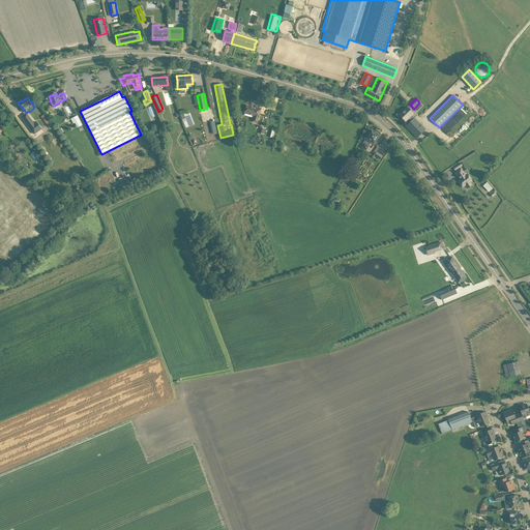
[(68,115),(72,112),(68,104),(64,106),(68,115)]
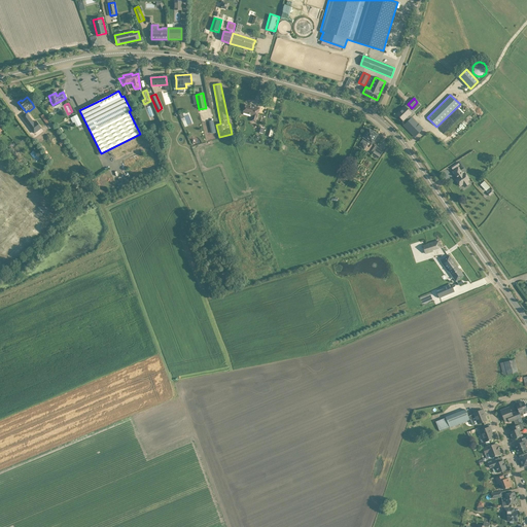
[(245,105),(244,110),(243,112),(252,115),(251,120),(255,121),(256,117),(257,117),(259,108),(255,107),(255,108),(245,105)]
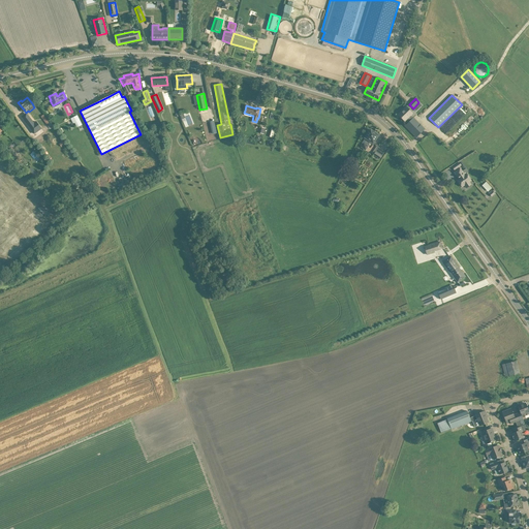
[(412,114),(409,111),(406,107),(398,115),(407,124),(405,126),(416,137),(425,129),(413,118),(410,116),(412,114)]
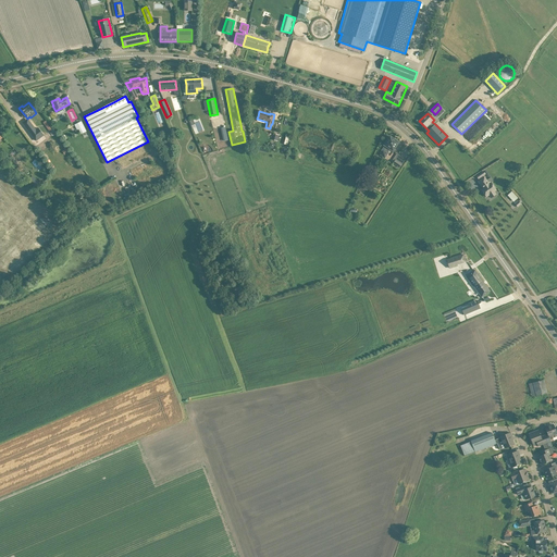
[(44,123),(49,131),(52,128),(47,121),(44,123)]
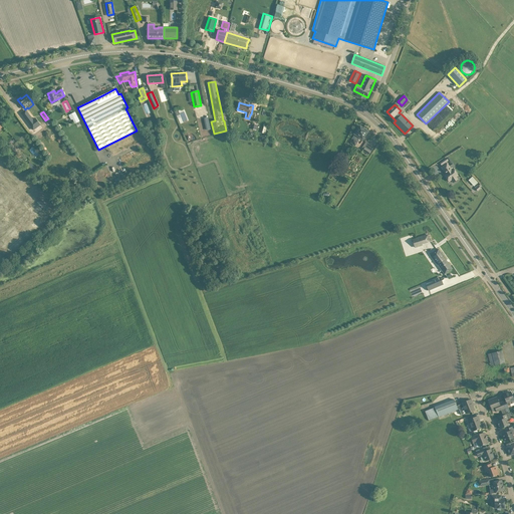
[(27,113),(22,116),(31,129),(37,123),(32,116),(30,118),(27,113)]
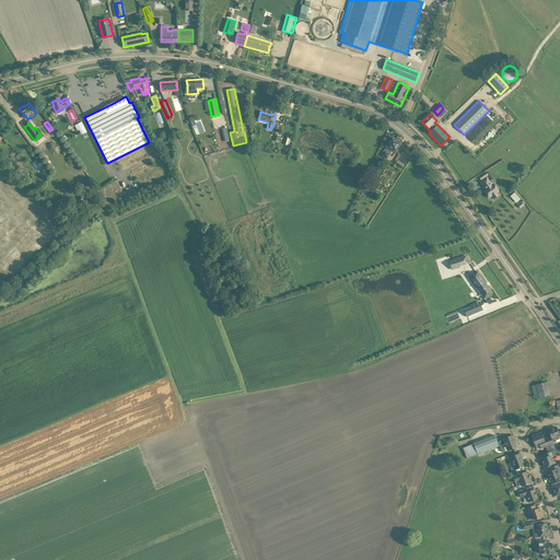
[(393,138),(389,142),(385,147),(386,148),(384,151),(385,152),(383,155),(387,159),(389,155),(388,154),(391,149),(395,152),(400,143),(400,142),(398,140),(397,141),(393,138)]
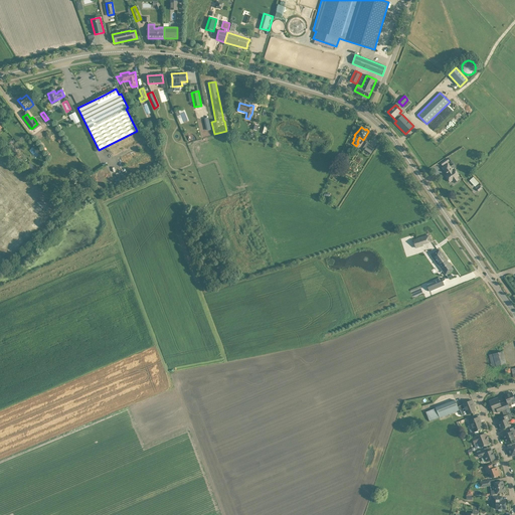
[(364,151),(370,155),(375,148),(369,143),(364,151)]
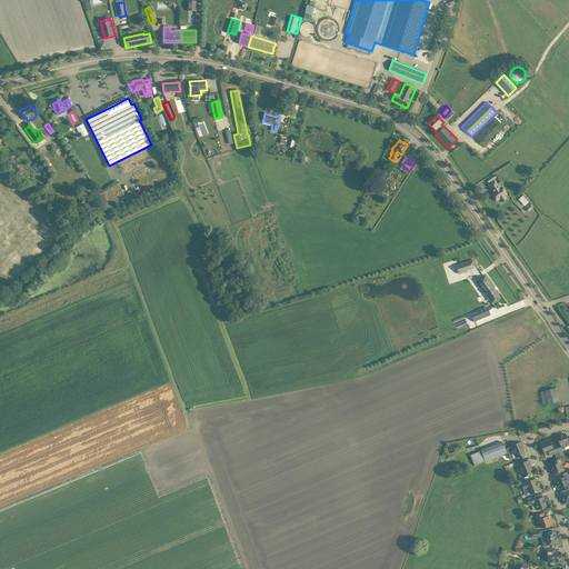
[(501,202),(507,199),(505,196),(507,195),(501,187),(505,186),(501,181),(497,185),(495,181),(488,186),(493,192),(491,193),(497,201),(499,200),(501,202)]
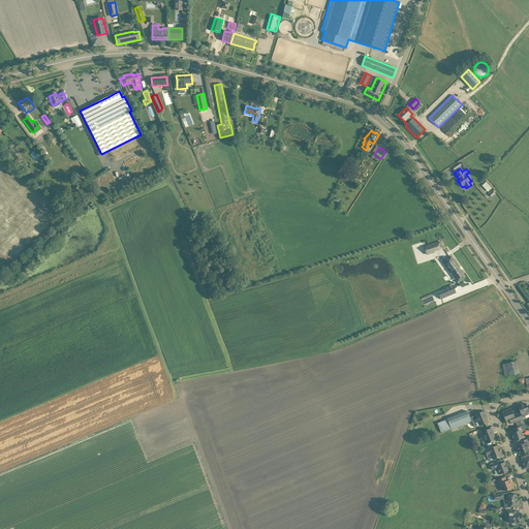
[(81,181),(74,187),(79,191),(84,185),(81,181)]
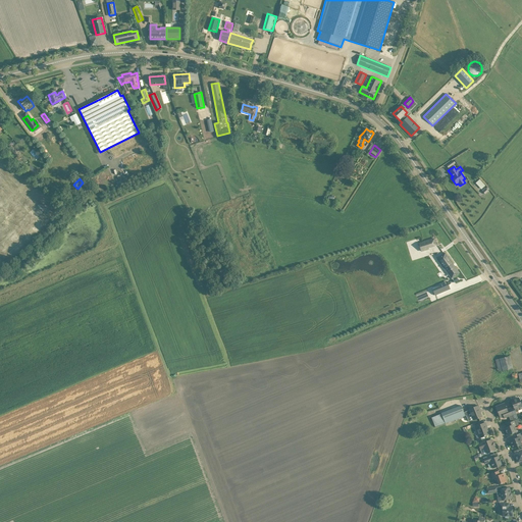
[(480,188),(481,189),(484,187),(483,185),(479,179),(475,184),(480,188)]
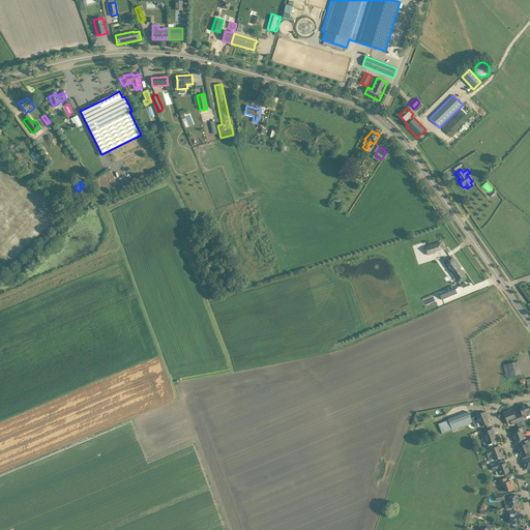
[(10,212),(0,216),(0,230),(2,233),(17,226),(10,212)]
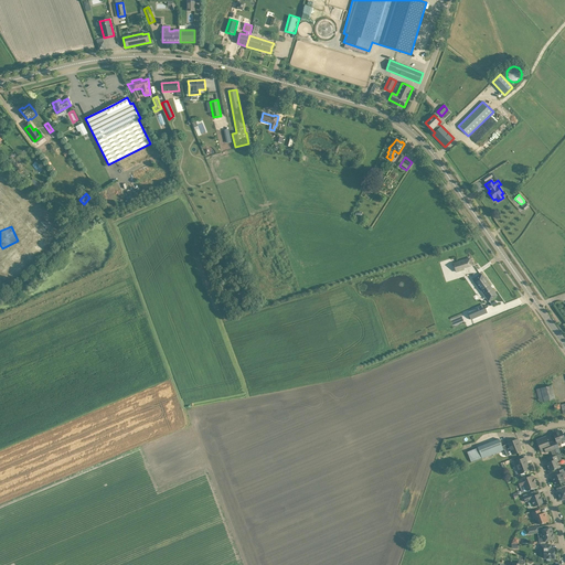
[(18,241),(2,248),(9,263),(25,255),(18,241)]
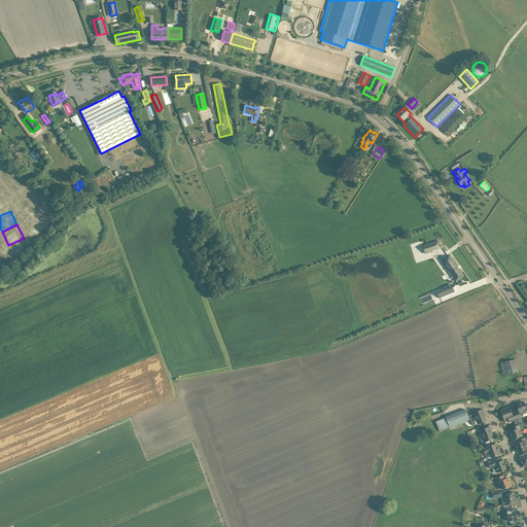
[(2,232),(0,232),(0,249),(8,245),(2,232)]
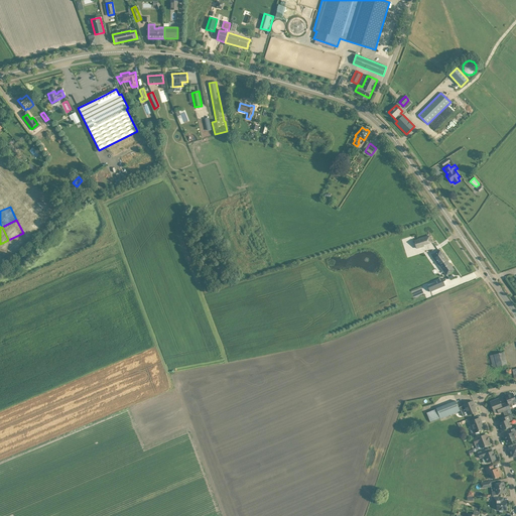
[(414,241),(416,248),(424,246),(423,245),(431,243),(429,236),(414,241)]
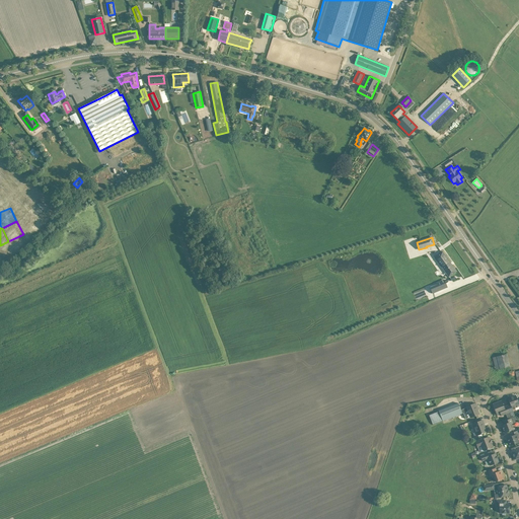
[(442,251),(434,257),(441,268),(442,267),(449,277),(456,272),(442,251)]
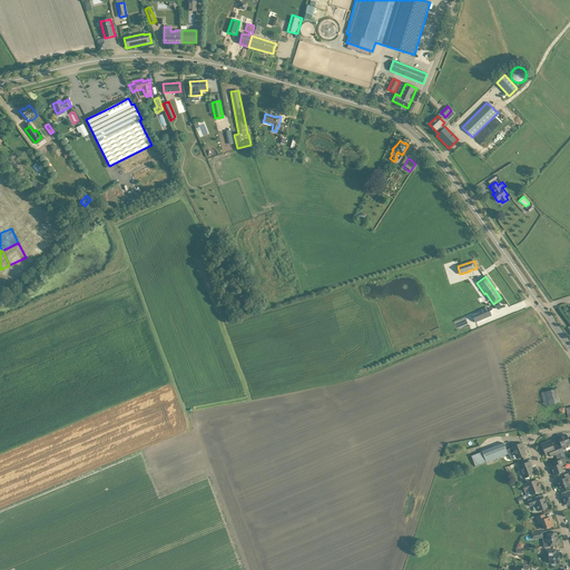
[(491,315),(488,307),(472,315),(475,323),(491,315)]
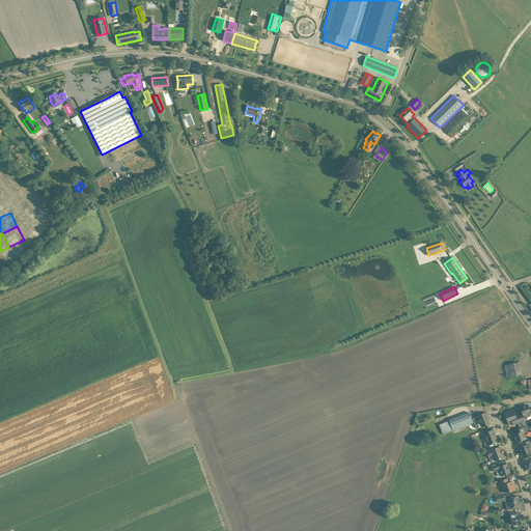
[(516,363),(505,365),(508,378),(519,375),(516,363)]
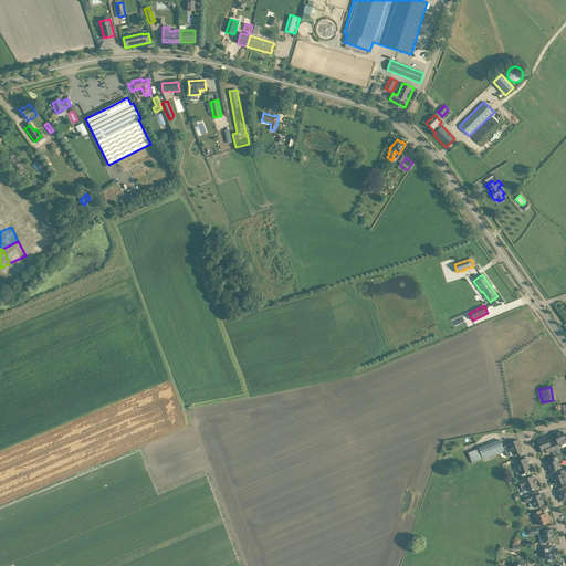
[(556,441),(553,443),(555,450),(559,449),(558,447),(565,443),(565,440),(563,431),(554,435),(556,441)]
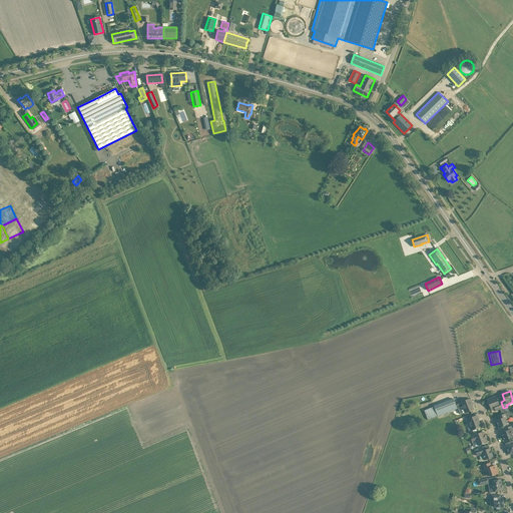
[(495,411),(501,409),(503,414),(505,413),(503,408),(501,402),(498,403),(496,396),(487,400),(491,411),(495,409),(495,411)]
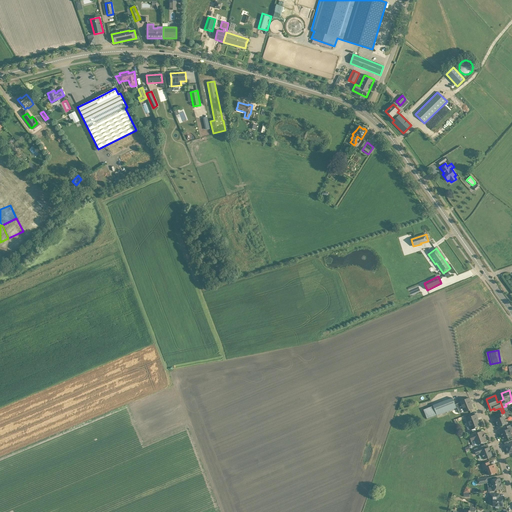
[(433,405),(433,406),(423,409),(427,419),(437,415),(462,406),(464,412),(473,409),(470,402),(471,402),(469,398),(460,401),(460,402),(455,404),(452,398),(433,405)]
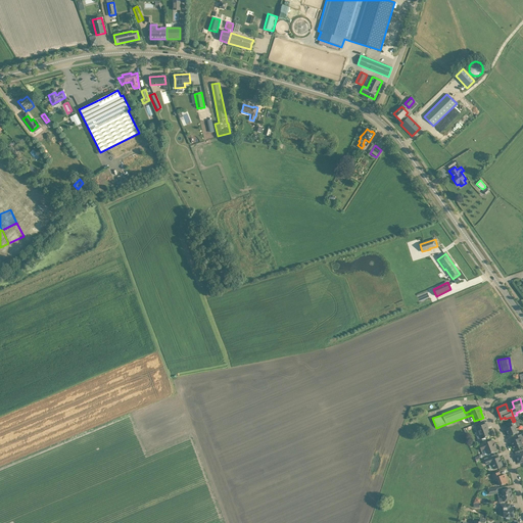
[(519,420),(515,421),(513,422),(512,423),(508,424),(509,428),(506,429),(507,432),(507,433),(508,435),(509,435),(509,436),(517,433),(515,427),(517,426),(521,424),(519,420)]
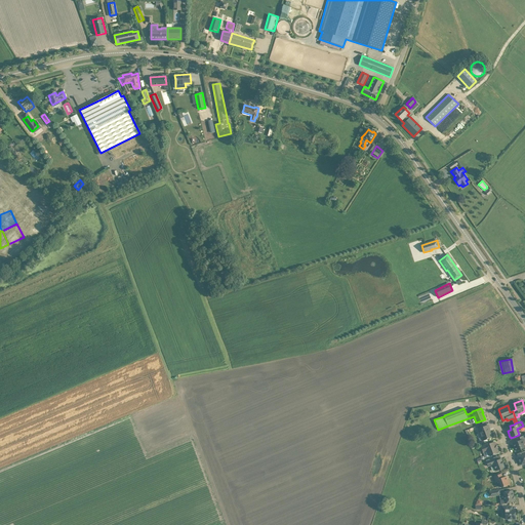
[(481,433),(484,440),(487,439),(491,437),(489,432),(490,431),(488,426),(478,429),(479,433),(481,433)]
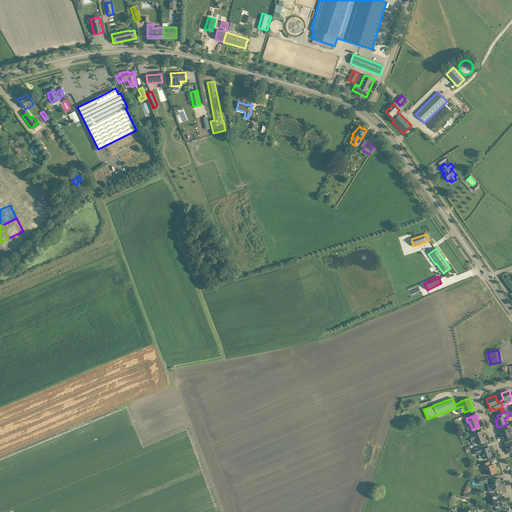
[(509,429),(505,430),(500,432),(503,440),(508,438),(511,436),(510,433),(511,432),(511,428),(509,429)]
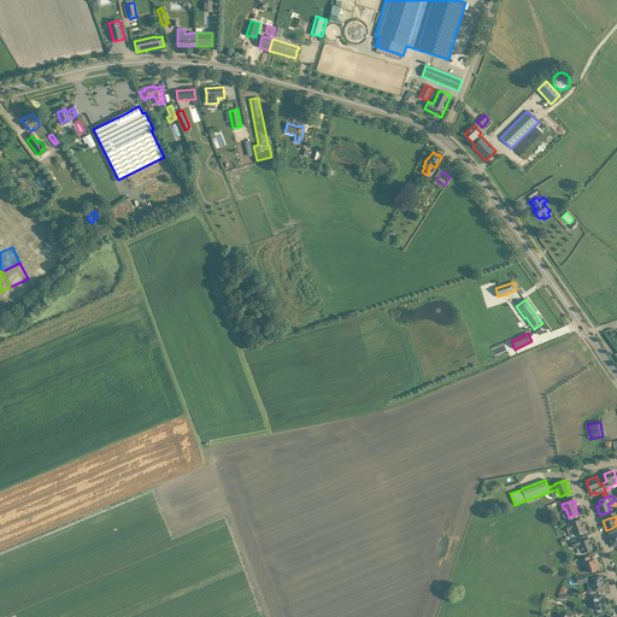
[(581,519),(576,522),(574,523),(573,521),(565,524),(568,532),(574,529),(576,536),(581,534),(581,535),(585,533),(586,532),(585,527),(583,523),(583,524),(581,519)]
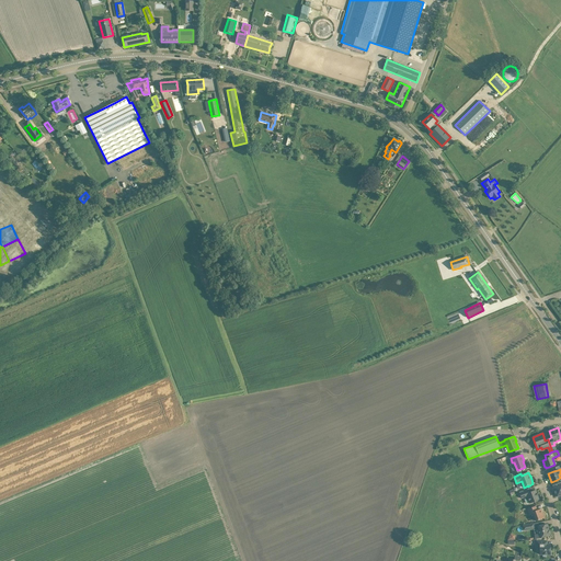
[(535,490),(534,491),(529,492),(528,489),(519,492),(522,499),(527,496),(530,503),(539,500),(535,490)]
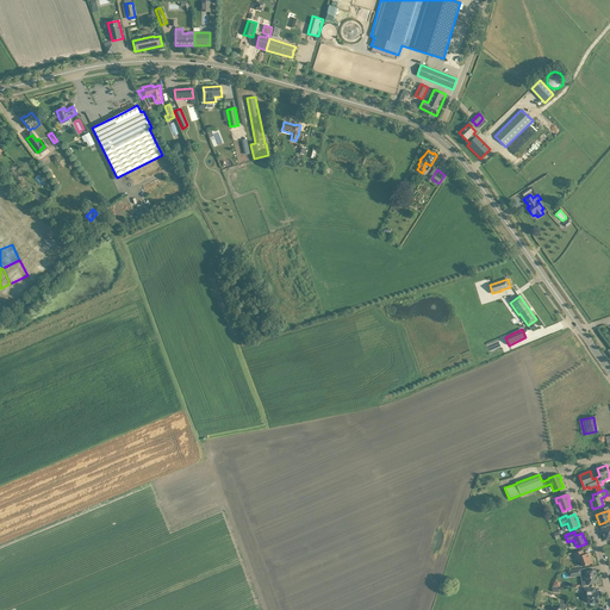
[(583,551),(577,553),(573,554),(576,560),(579,559),(583,566),(592,562),(591,562),(592,561),(591,559),(590,559),(589,553),(584,555),(583,551)]
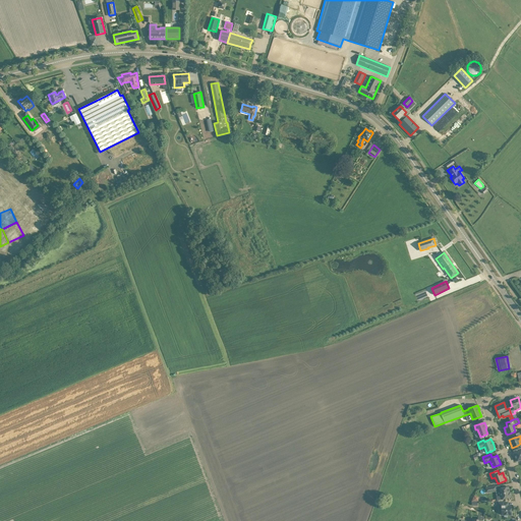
[(500,488),(501,494),(499,495),(499,496),(496,496),(497,501),(502,500),(506,499),(510,498),(510,497),(511,496),(511,493),(509,493),(508,486),(504,487),(500,488)]
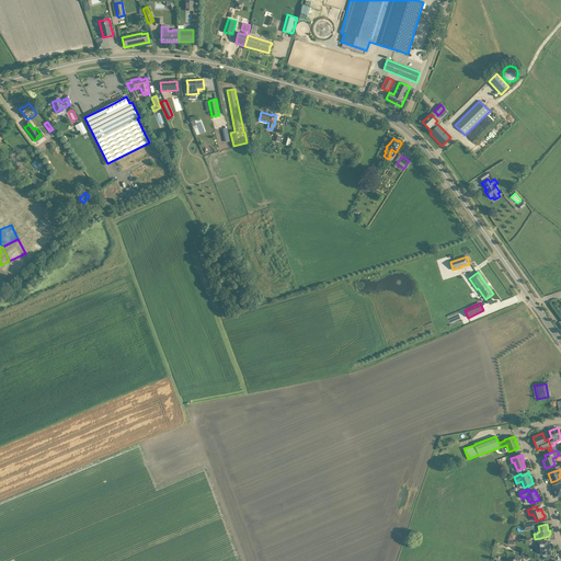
[(547,541),(536,541),(537,548),(540,548),(540,554),(550,554),(550,553),(551,552),(551,550),(550,550),(550,545),(547,545),(547,541)]
